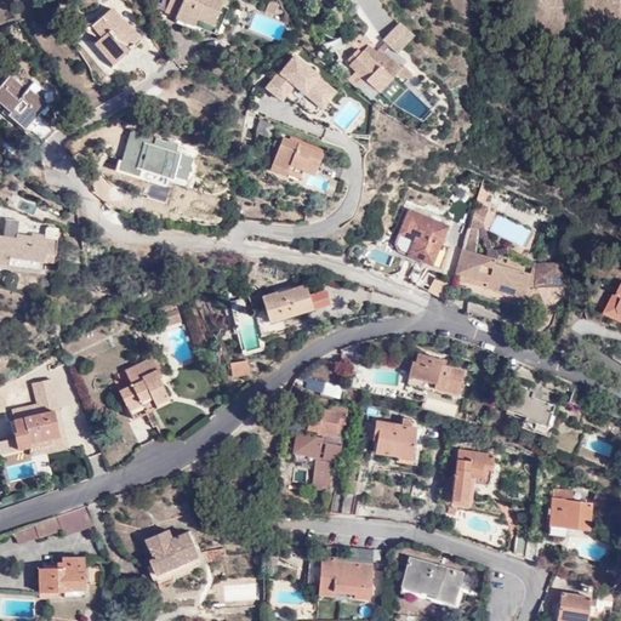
[(182,0),(177,18),(200,26),(197,34),(217,41),(226,11),(221,10),(223,0),(182,0)]
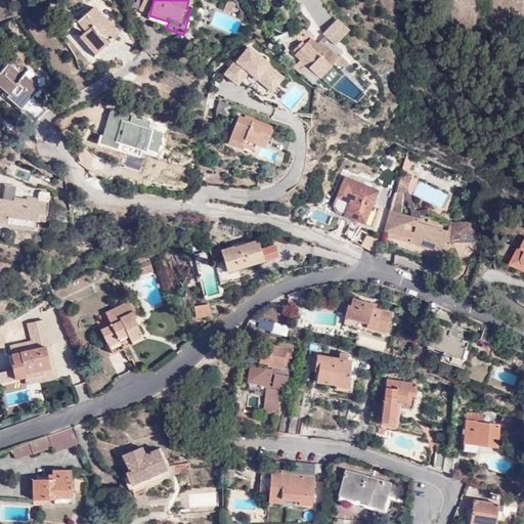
[(120,39),(99,9),(82,19),(90,31),(81,37),(87,43),(93,56),(120,39)]
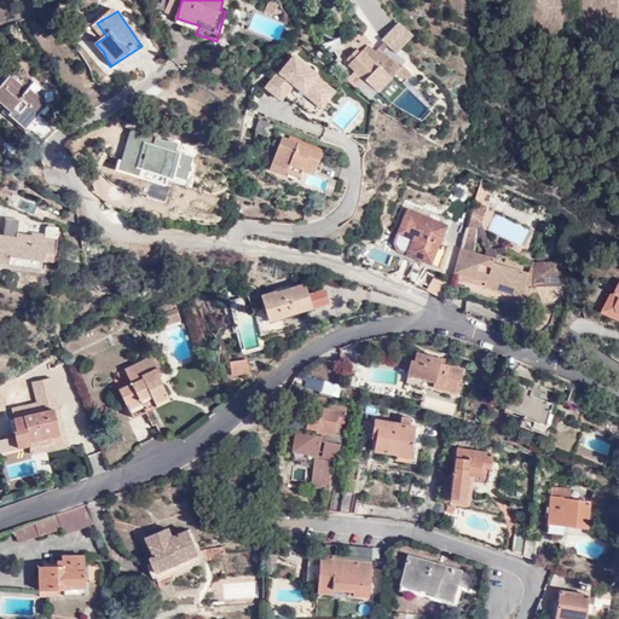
[(200,25),(177,18),(174,27),(196,34),(200,25)]
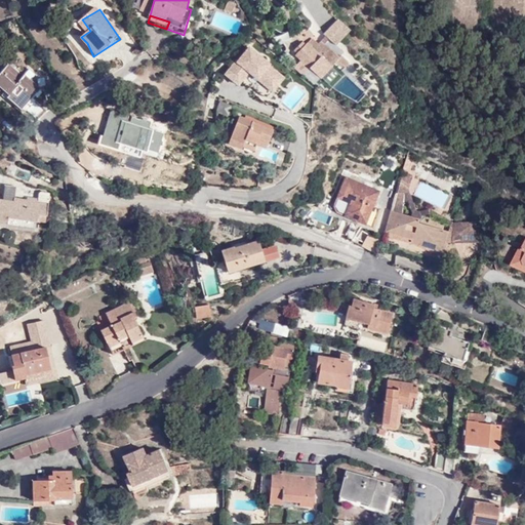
[(286,32),(274,37),(280,50),(292,45),(286,32)]
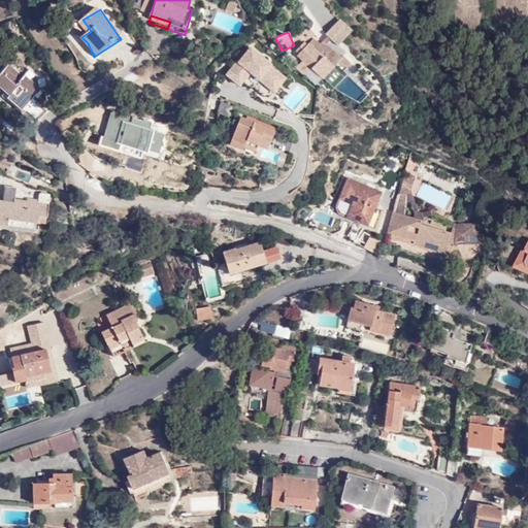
[(307,44),(296,57),(297,58),(321,78),(319,79),(327,87),(350,63),(343,57),(342,58),(323,40),(320,44),(314,38),(307,44)]
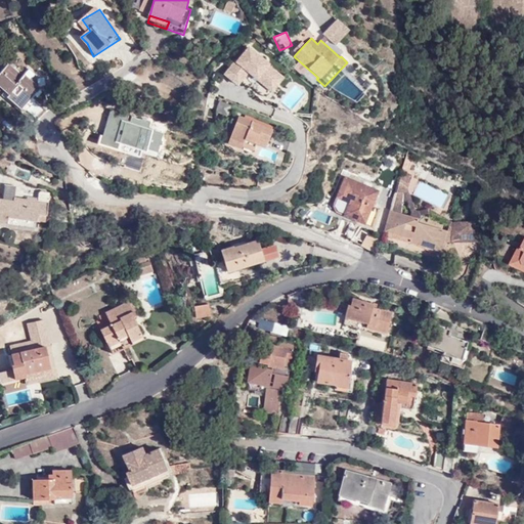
[(303,42),(299,45),(298,45),(290,55),(294,58),(295,57),(294,56),(301,49),(305,44),(303,42)]
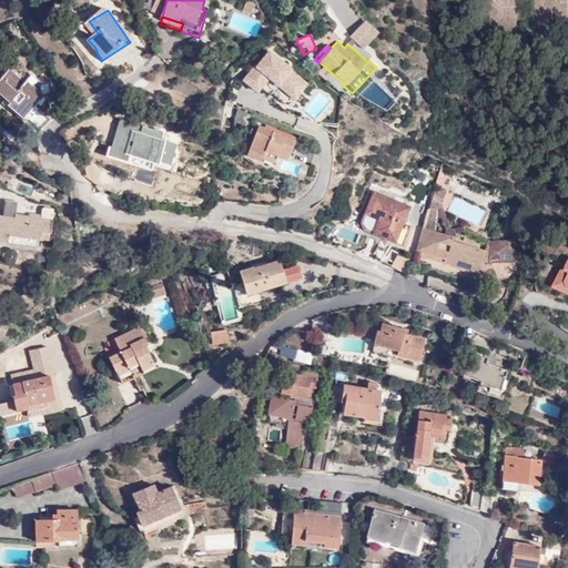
[(292,71),(270,52),(257,67),(255,64),(242,80),(259,93),(270,79),(295,100),(307,84),(292,72),(292,71)]
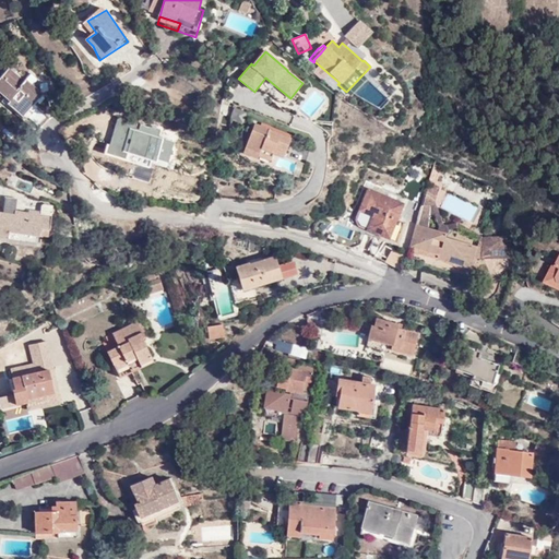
[(25,78),(12,66),(0,76),(0,84),(11,95),(8,98),(19,107),(23,102),(30,107),(45,91),(28,75),(25,78)]
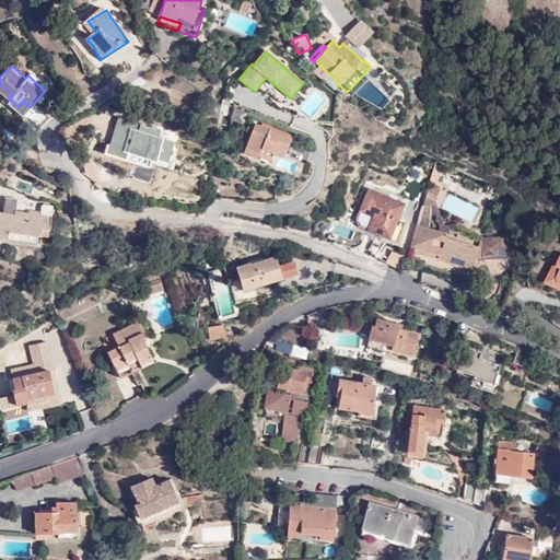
[(151,163),(167,168),(170,161),(173,162),(175,156),(173,155),(174,148),(163,144),(162,147),(158,146),(161,136),(153,132),(151,135),(144,131),(141,140),(137,139),(138,135),(130,131),(119,155),(129,160),(132,153),(146,159),(151,148),(156,150),(151,163)]
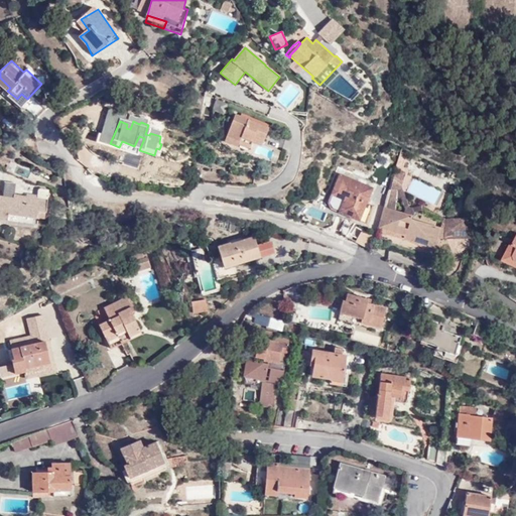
[(250,147),(260,150),(266,133),(231,121),(223,144),(238,149),(237,151),(247,154),(248,152),(250,147)]
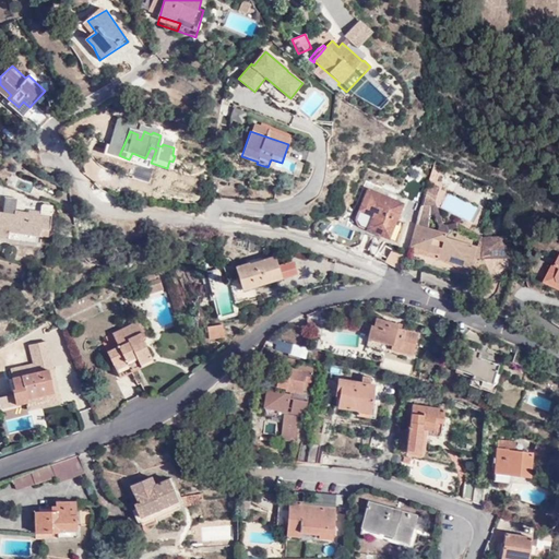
[(258,162),(241,156),(239,167),(254,173),(257,164),(258,162)]
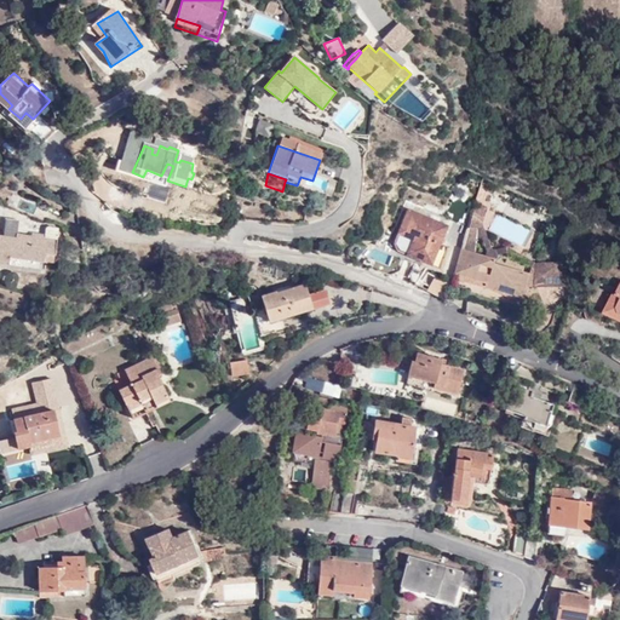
[(309,187),(313,181),(300,177),(298,183),(309,187)]
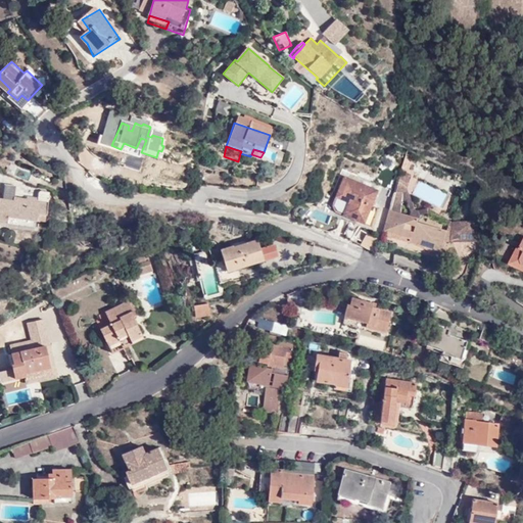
[(364,224),(377,191),(343,179),(335,198),(347,203),(342,216),(364,224)]
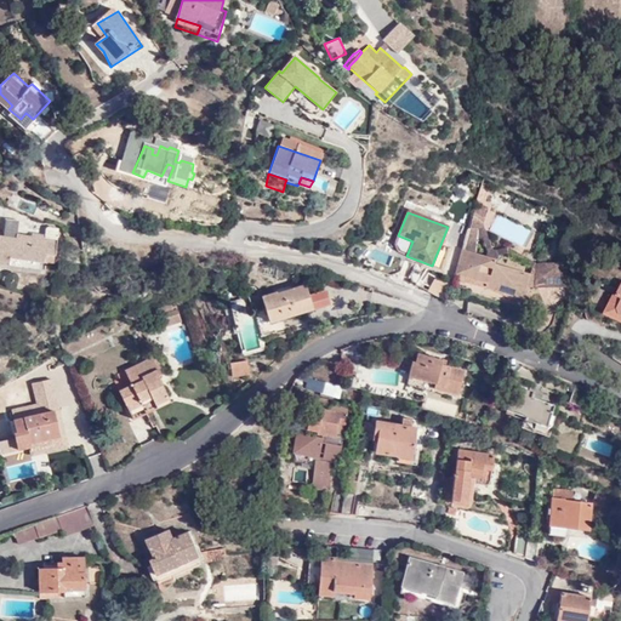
[(502,224),(506,215),(497,212),(494,222),(502,224)]
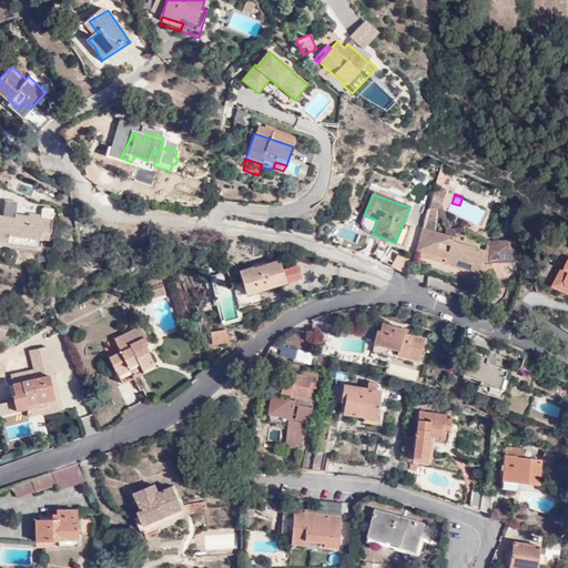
[(6,200),(4,215),(16,216),(16,212),(18,201),(6,200)]
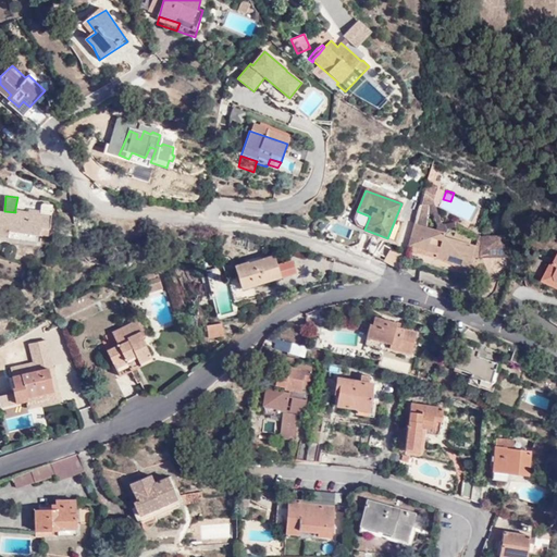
[(15,212),(4,211),(0,210),(0,236),(38,240),(39,236),(39,226),(49,226),(52,202),(42,201),(41,210),(15,208),(15,212)]
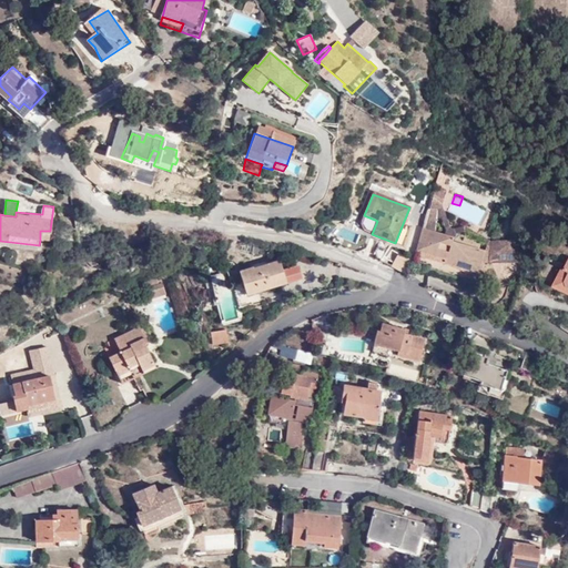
[(422,226),(416,249),(444,259),(442,264),(476,275),(484,252),(452,240),(453,236),(422,226)]
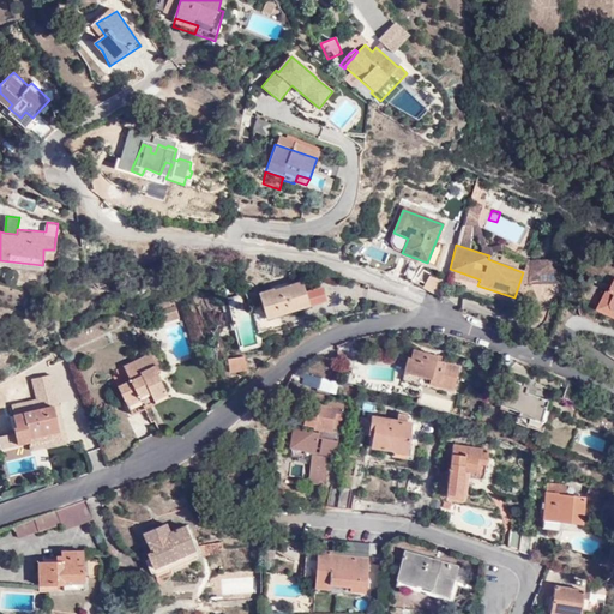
[(43,250),(43,260),(54,262),(54,250),(43,250)]
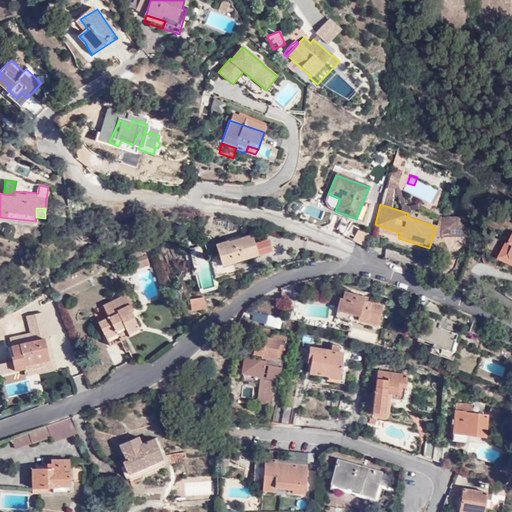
[(467,237),(465,217),(443,217),(441,238),(467,237)]
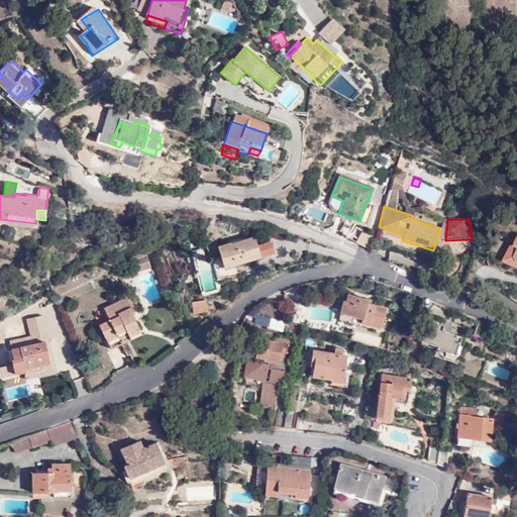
[(352,226),(347,235),(358,240),(363,231),(352,226)]
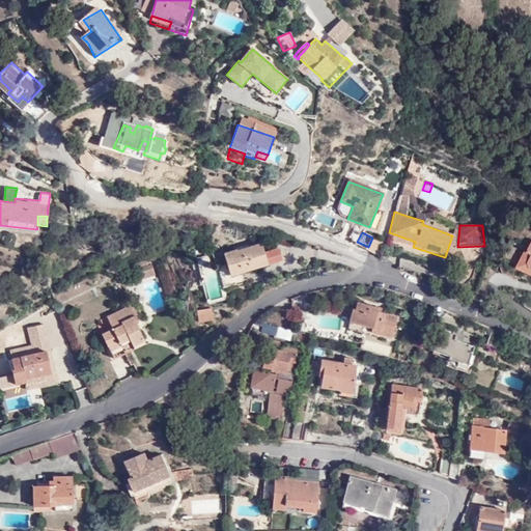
[(530,244),(528,243),(522,257),(529,260),(525,268),(530,271),(530,244)]
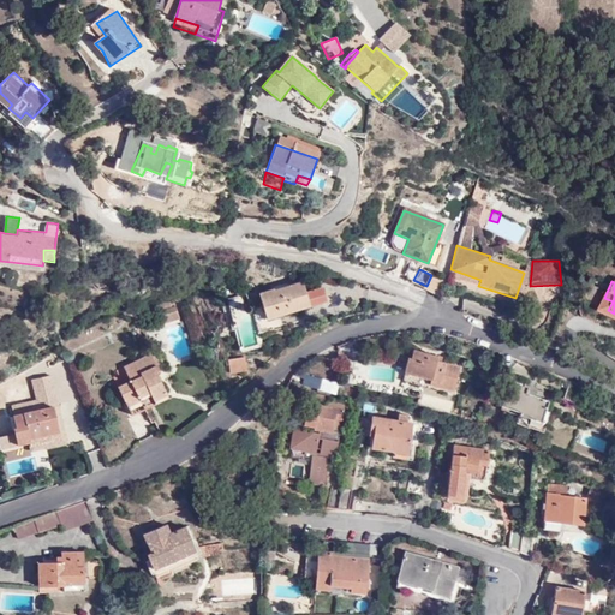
[(306,296),(303,285),(260,296),(264,314),(279,310),(280,314),(324,302),(321,292),(306,296)]
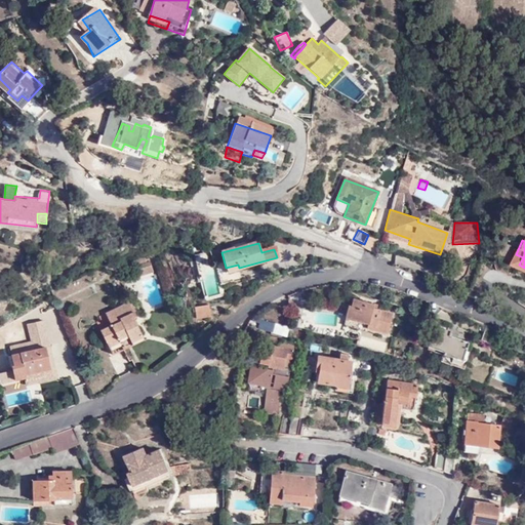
[(523,257),(516,254),(513,252),(506,268),(524,277),(524,268),(519,265),(523,257)]
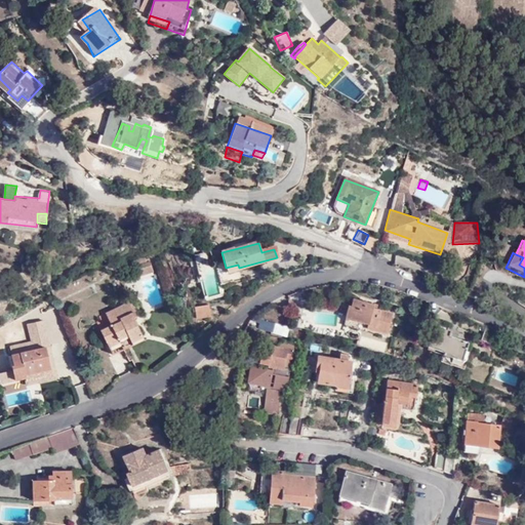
[(153,270),(149,259),(137,264),(142,273),(153,270)]
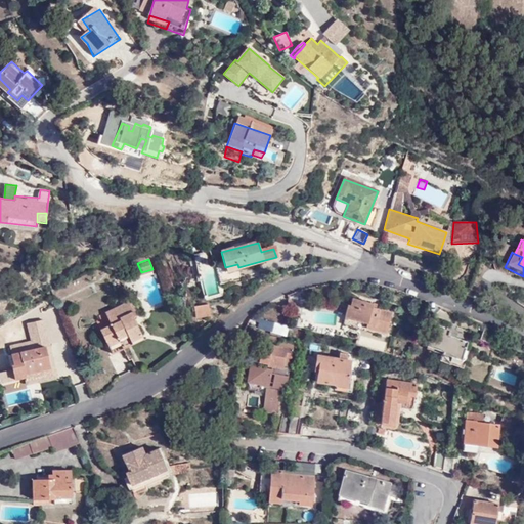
[(385,337),(393,317),(375,310),(377,306),(358,300),(355,308),(350,306),(347,317),(375,329),(374,333),(385,337)]
